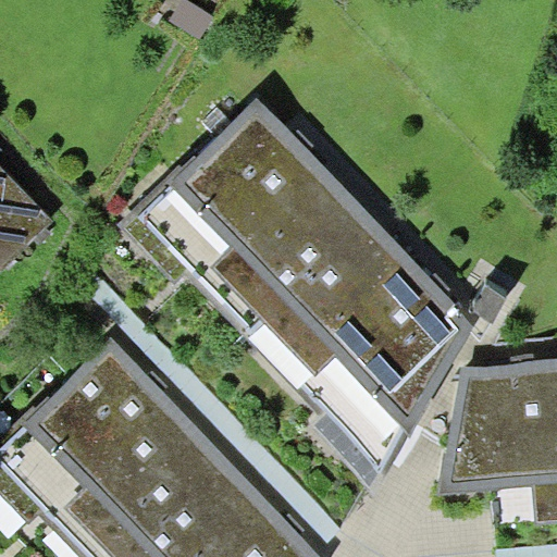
[(214,15),(187,0),(181,0),(170,22),(201,39),(214,15)]
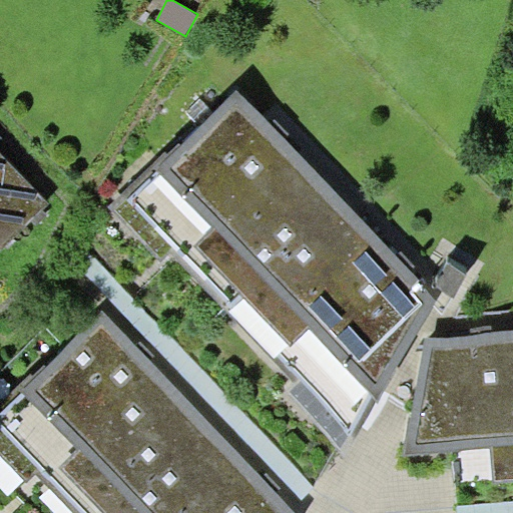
[(270,124),(237,90),(125,197),(351,443),(438,300),(410,272),(397,255),(284,138),(270,124)]
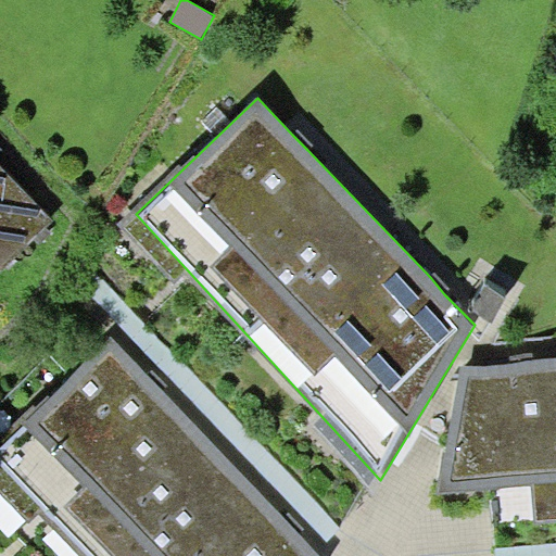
[(299,129),(292,135),(307,150),(314,144),(299,129)]
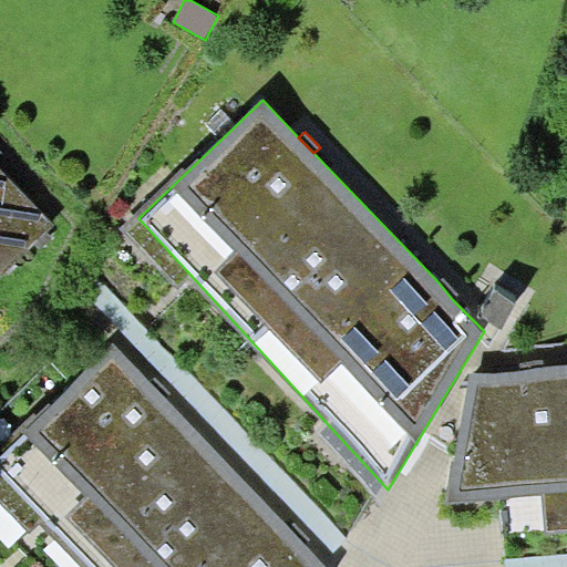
[(0,151),(0,277),(1,279),(57,225),(0,167),(0,153),(1,152),(0,151)]
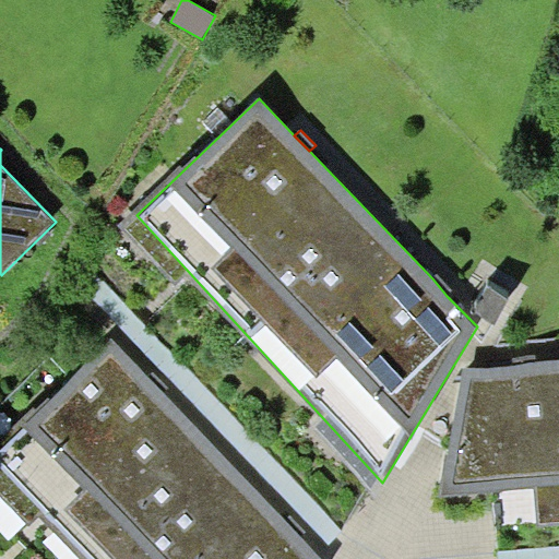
[(438,273),(432,278),(447,296),(452,290),(438,273)]
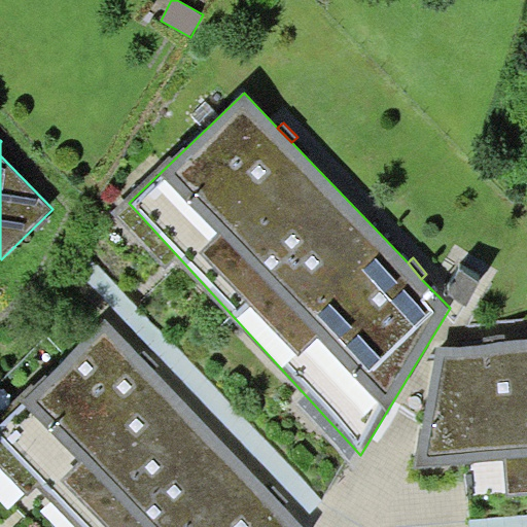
[(479,282),(460,271),(447,292),(467,306),(479,282)]
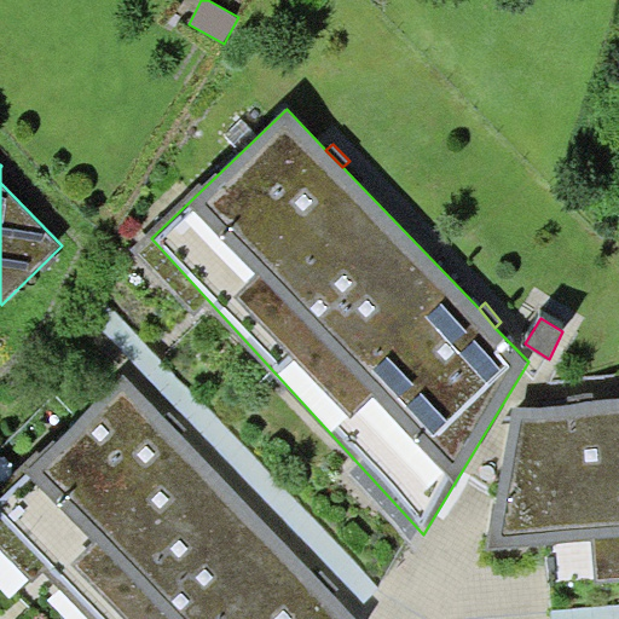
[(165,416),(125,374),(0,498),(0,512),(99,618),(356,618),(333,595),(316,576),(183,435),(165,416)]
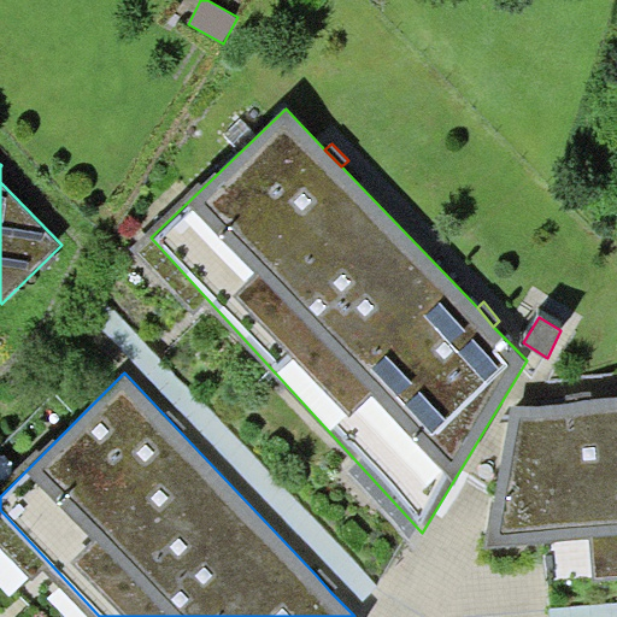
[(568,403),(592,400),(592,392),(566,393),(568,403)]
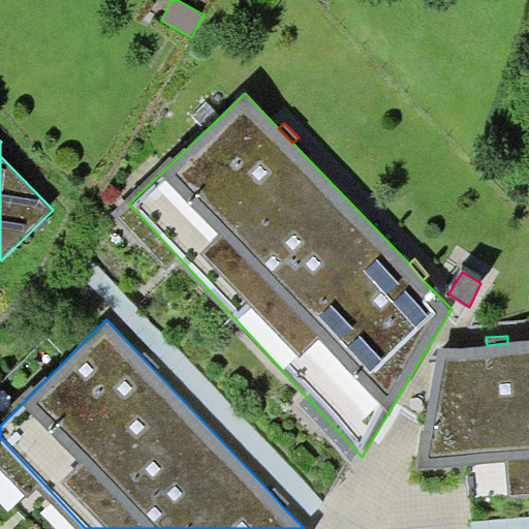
[(487,345),(439,349),(417,468),(506,461),(509,497),(528,495),(528,340),(507,343),(487,345)]
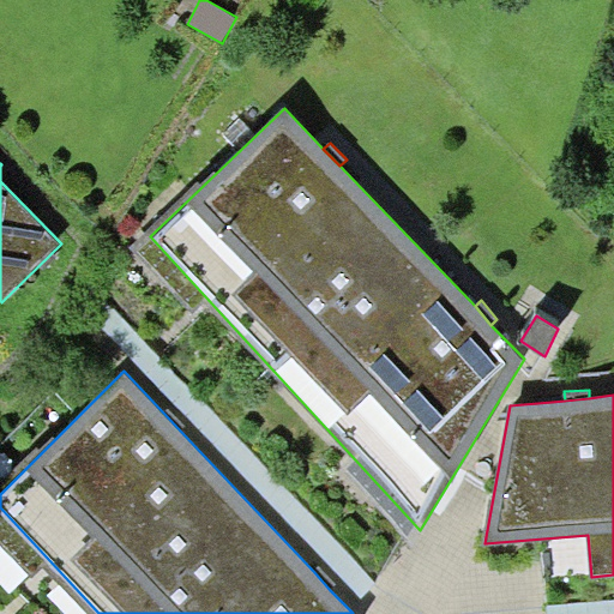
[(168,408),(163,413),(181,432),(186,427),(168,408)]
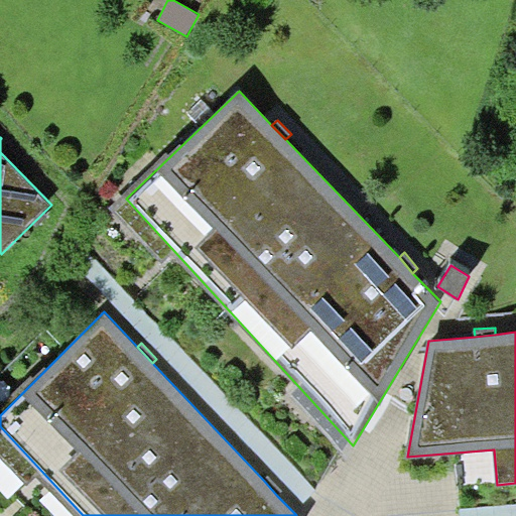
[(269,475),(263,480),(277,496),(283,490),(269,475)]
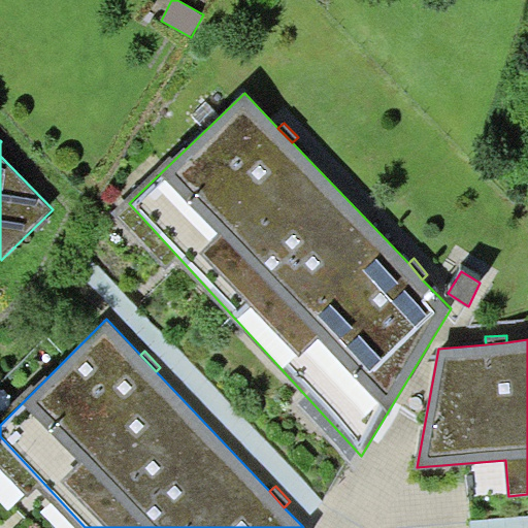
[(527,527),(527,515),(470,521),(471,527),(527,527)]
